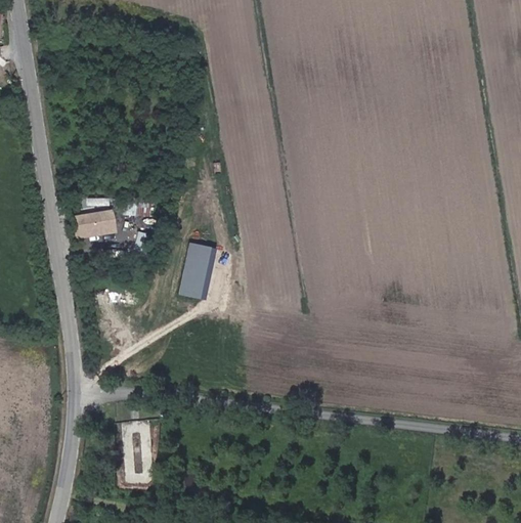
[(122,215),(136,216),(137,199),(124,198),(122,215)]
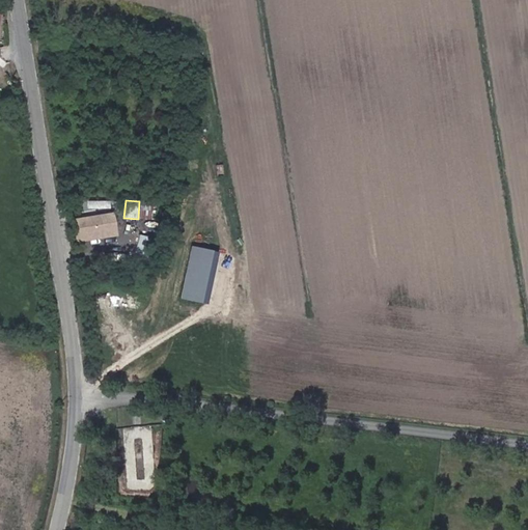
[(140,220),(154,221),(156,204),(141,203),(140,220)]
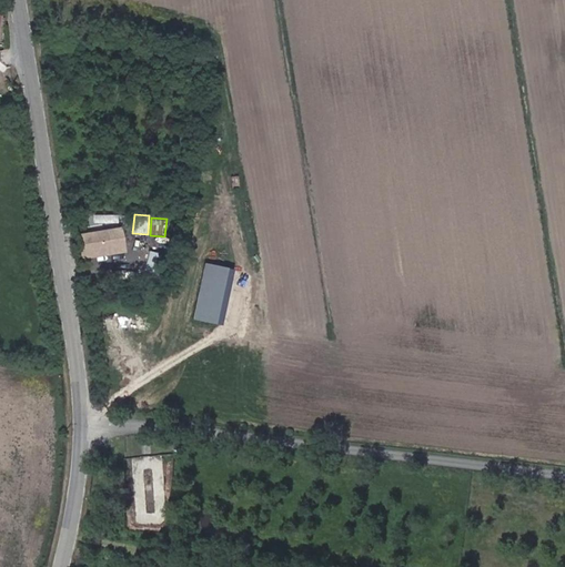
[(127,252),(123,230),(80,236),(82,252),(111,247),(112,254),(127,252)]
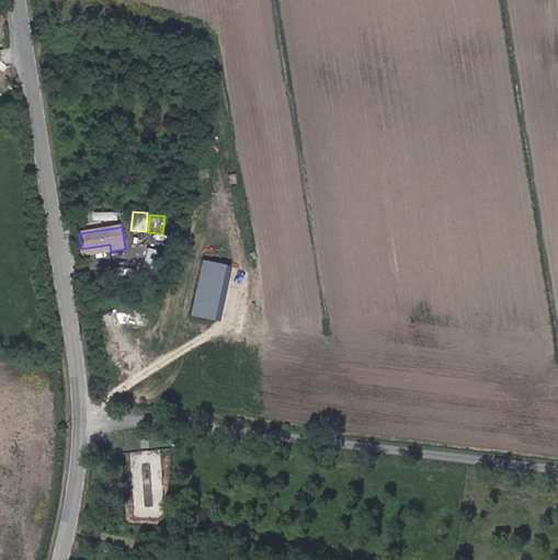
[(156,265),(158,250),(148,249),(146,264),(156,265)]
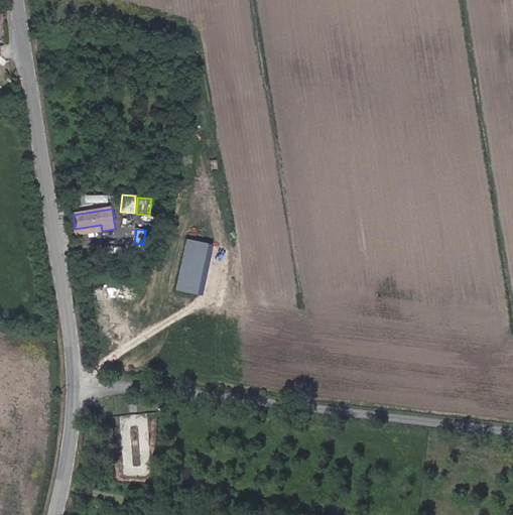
[(186,239),(175,290),(196,294),(207,243),(186,239)]
